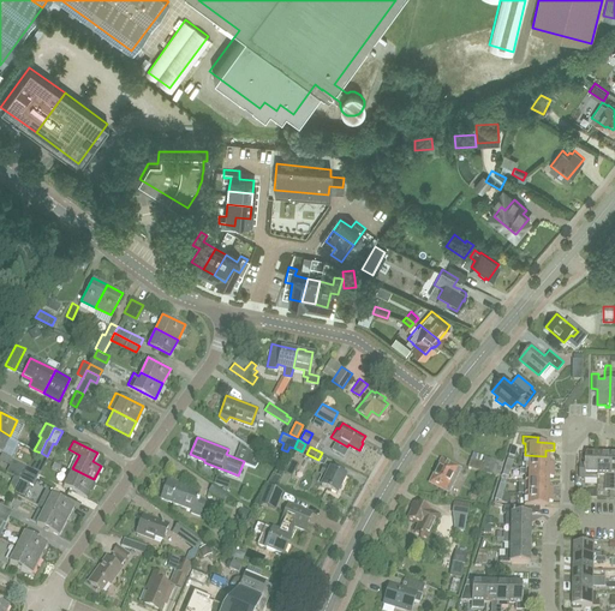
[(485,453),(471,449),(467,466),(499,474),(502,460),(485,455),(485,453)]
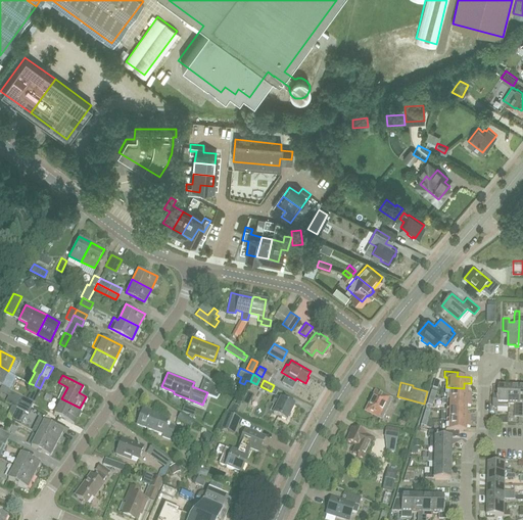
[(509,402),(509,383),(498,383),(497,393),(492,392),(492,405),(509,406),(509,402)]
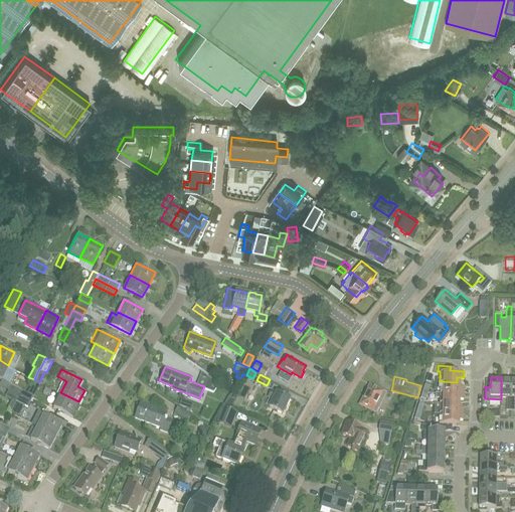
[(501,377),(501,395),(507,395),(507,401),(506,408),(510,408),(511,378),(501,377)]
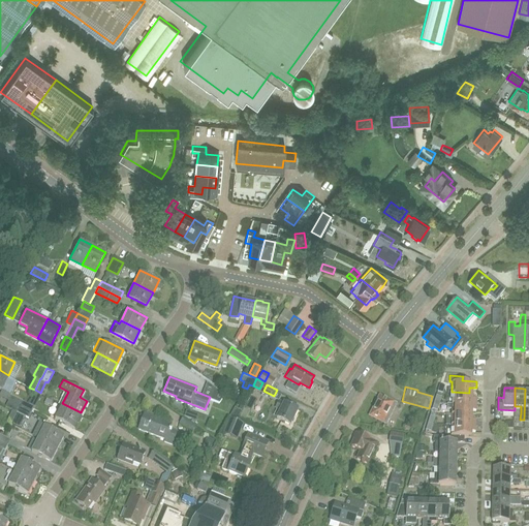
[(20,405),(23,399),(1,389),(0,391),(0,394),(8,399),(7,399),(20,405)]
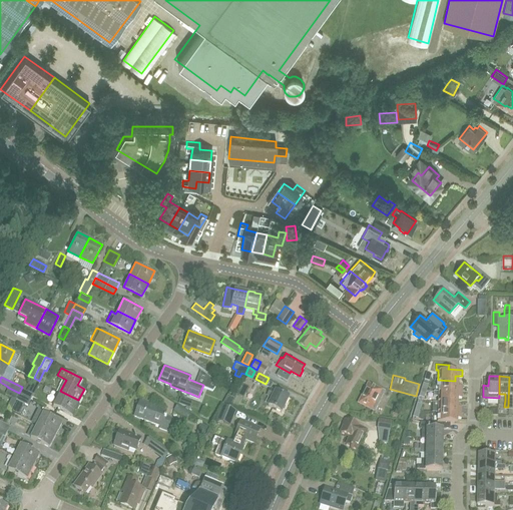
[(455,381),(438,380),(437,390),(461,391),(462,385),(455,384),(455,381)]
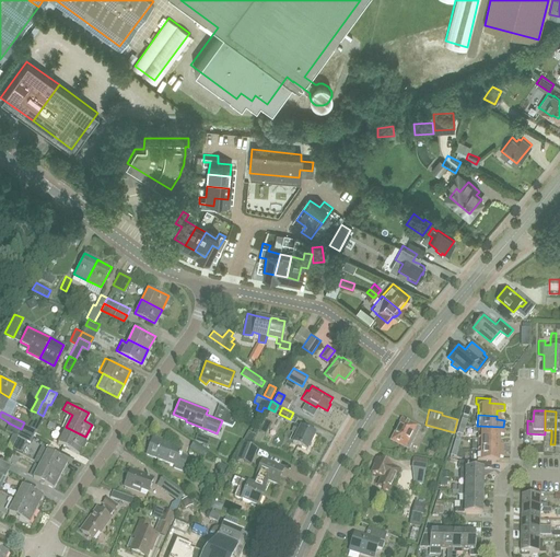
[(265,417),(259,429),(266,432),(271,420),(265,417)]
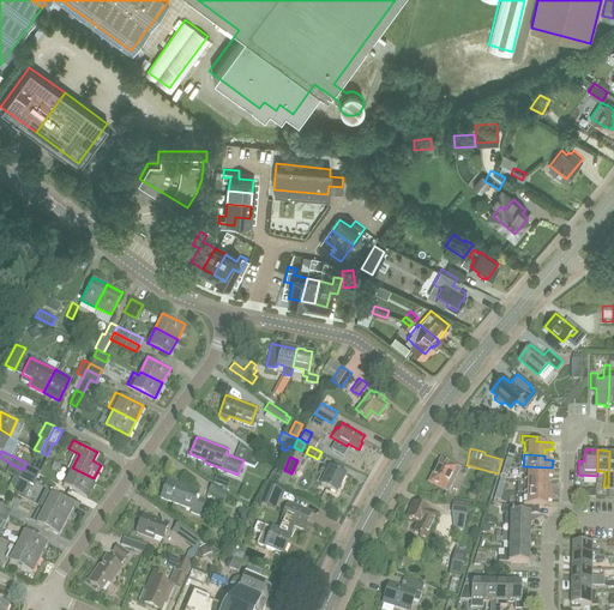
[(447,488),(451,481),(451,482),(458,467),(440,459),(429,479),(447,488)]
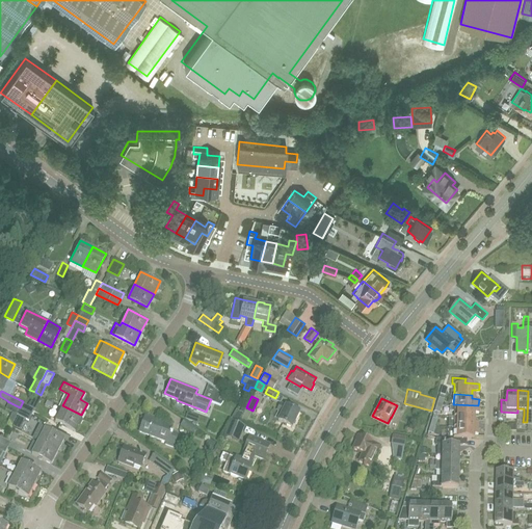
[(20,407),(7,401),(5,406),(17,413),(20,407)]
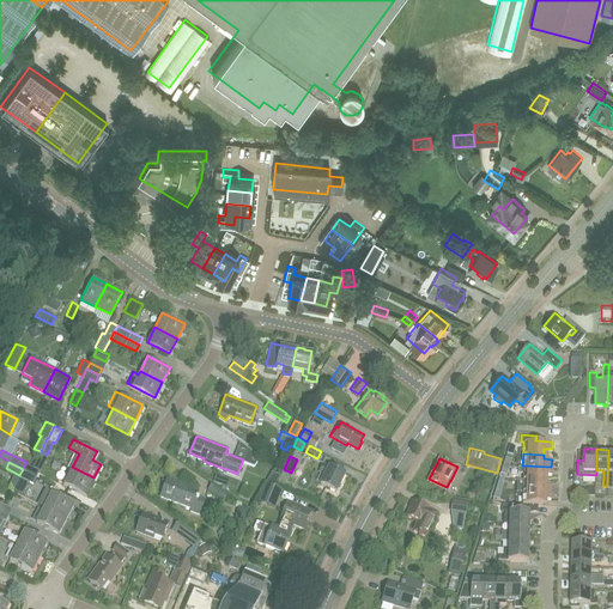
[(38,469),(26,462),(23,469),(35,475),(38,469)]
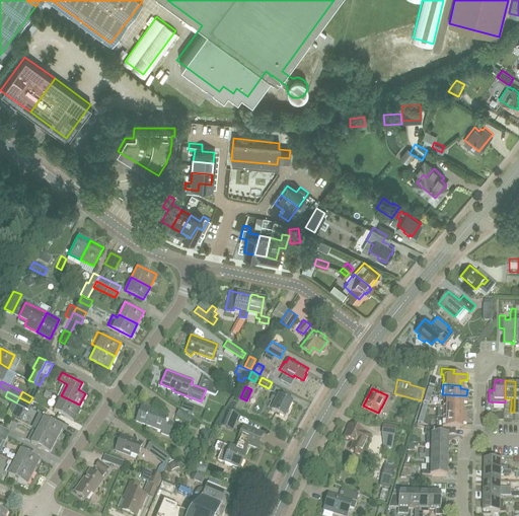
[(274,400),(271,408),(284,415),(285,413),(287,413),(288,410),(287,409),(291,399),(278,393),(273,391),(270,397),(274,400)]
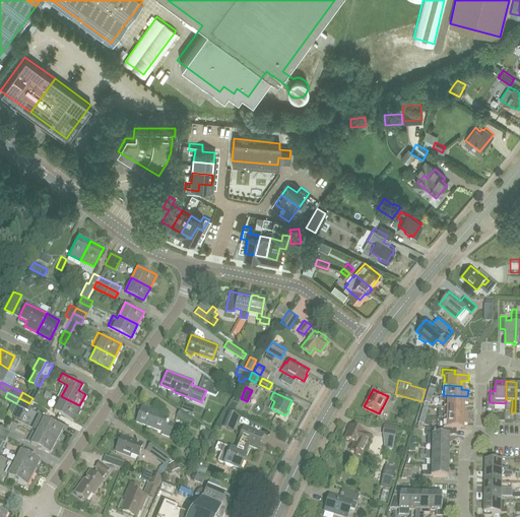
[(443,395),(443,405),(460,406),(460,401),(467,401),(467,396),(443,395)]
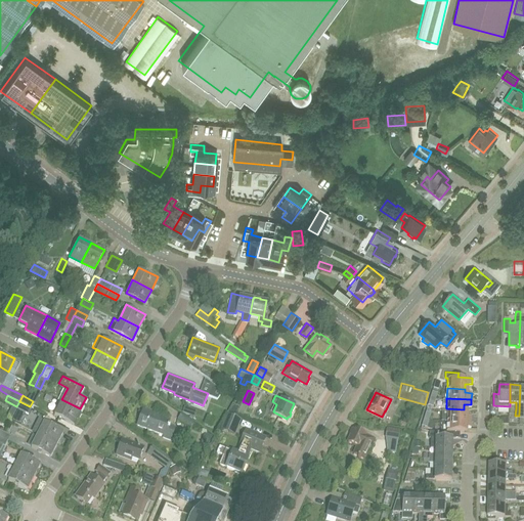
[(80,408),(61,399),(54,413),(74,423),(80,408)]
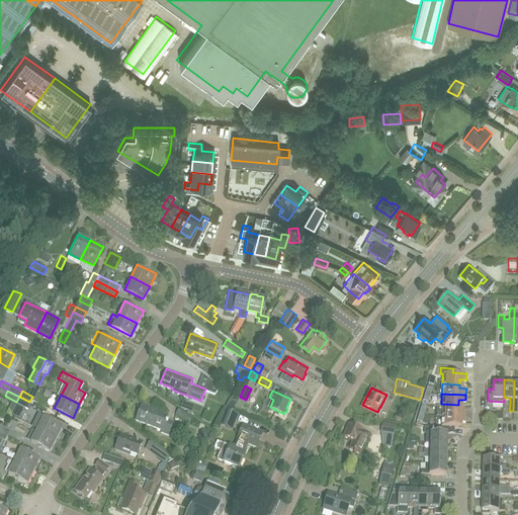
[(230,396),(224,405),(231,408),(236,399),(230,396)]
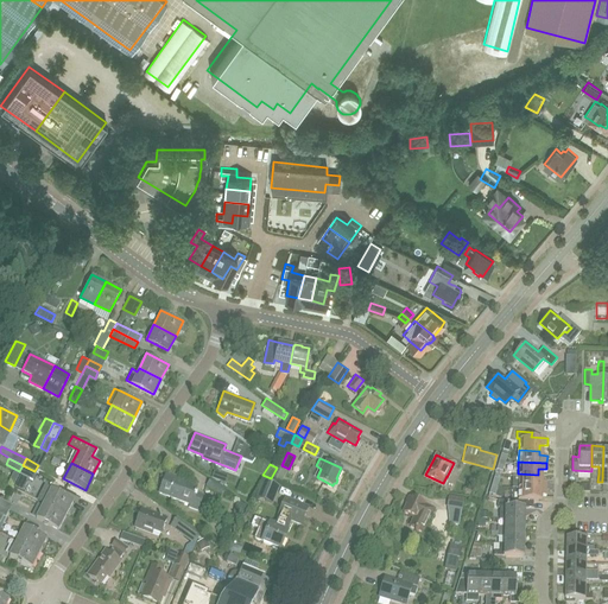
[(35,471),(23,465),(19,471),(32,477),(35,471)]
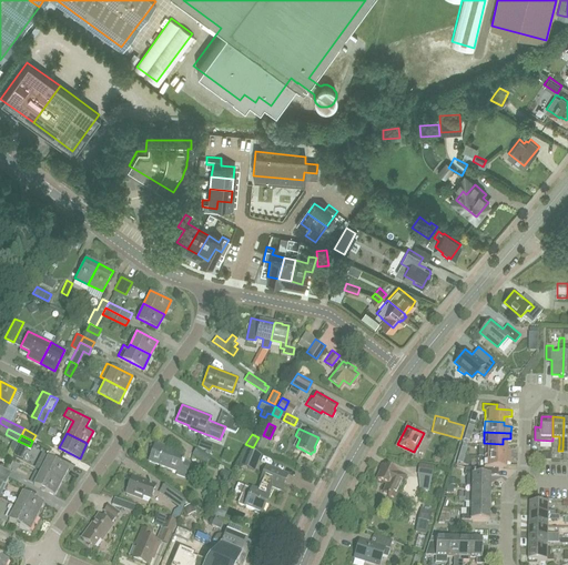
[(213,444),(200,440),(198,445),(205,449),(205,452),(210,453),(213,444)]
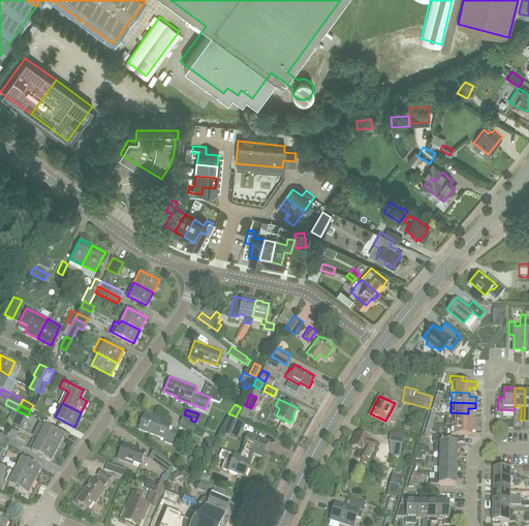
[(25,415),(17,411),(11,423),(19,426),(25,415)]
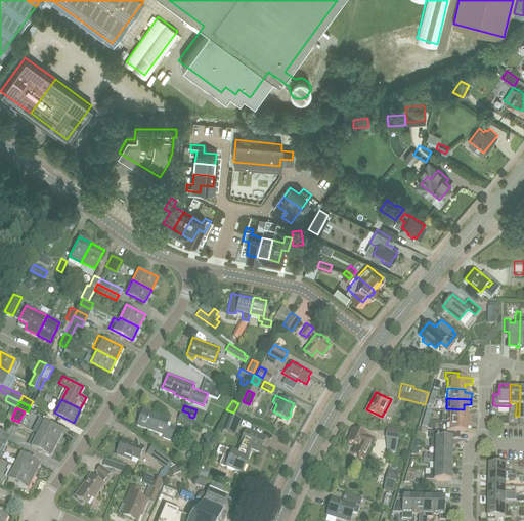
[(137,423),(164,432),(163,435),(170,437),(175,426),(168,423),(169,419),(150,410),(142,408),(137,423)]
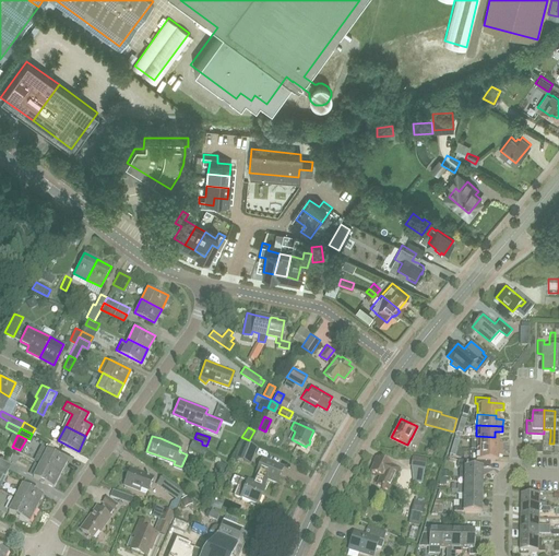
[(495,437),(476,436),(476,441),(471,441),(471,447),(476,447),(502,448),(502,441),(495,441),(495,437)]
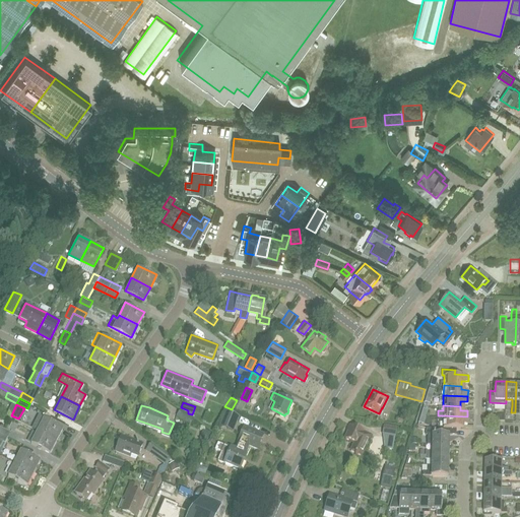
[(191,414),(180,406),(176,412),(186,421),(191,414)]
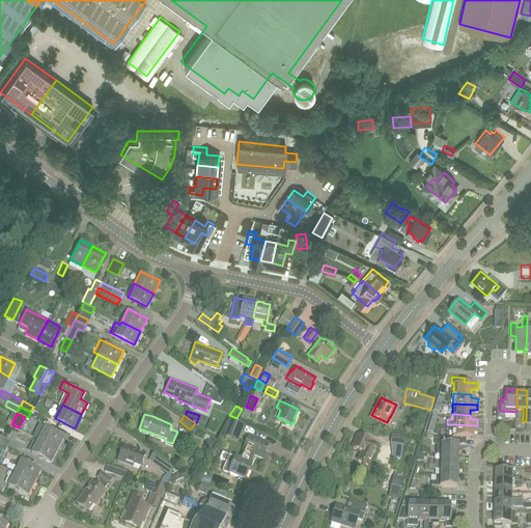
[(229,416),(223,433),(239,439),(245,422),(229,416)]
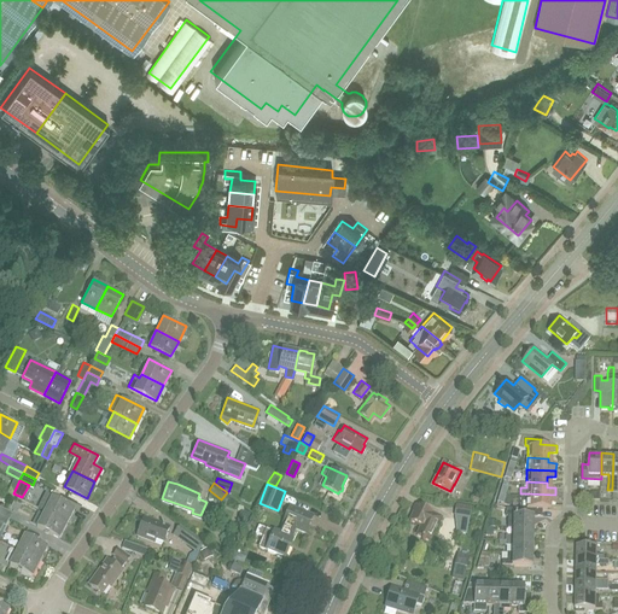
[(474,484),(472,495),(479,497),(483,486),(474,484)]
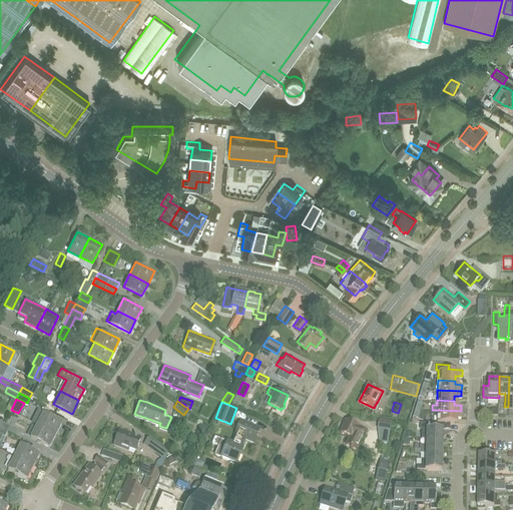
[(437,410),(436,421),(454,421),(454,416),(461,416),(461,411),(437,410)]
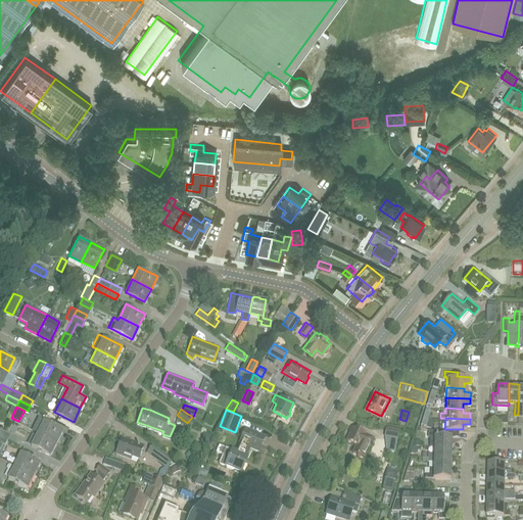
[(38,431),(56,441),(63,428),(44,419),(38,431)]
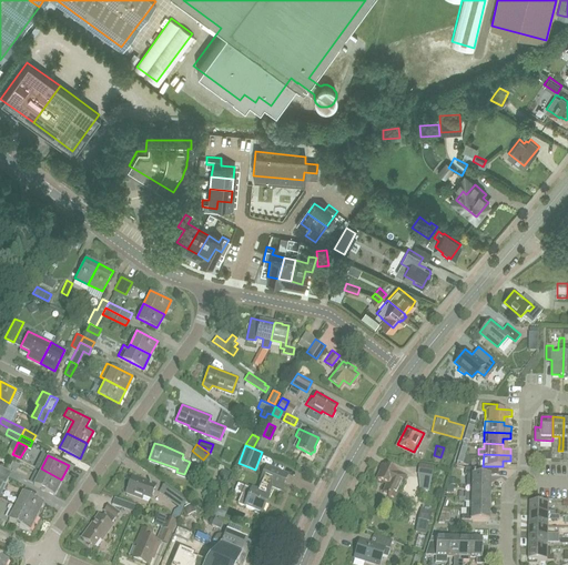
[(433,464),(418,462),(416,472),(419,488),(428,491),(433,464)]
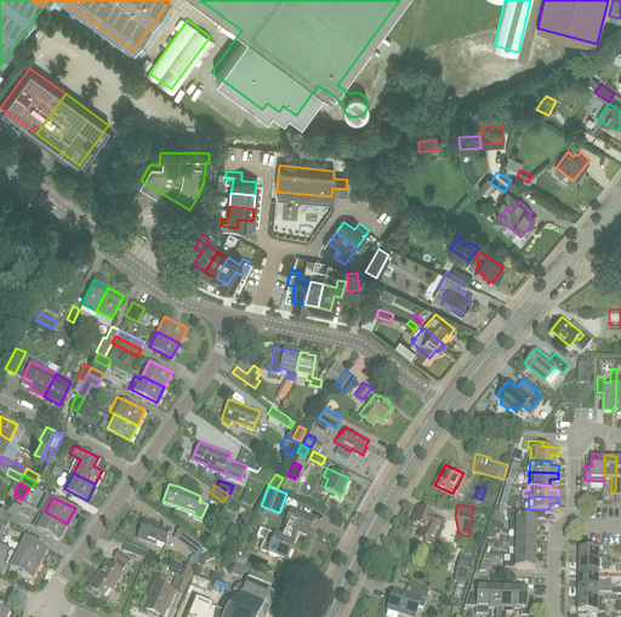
[(260,547),(267,552),(266,554),(280,560),(284,561),(288,561),(296,542),(292,540),(297,531),(308,536),(315,515),(291,506),(279,535),(267,530),(260,526),(256,533),(265,537),(260,547)]
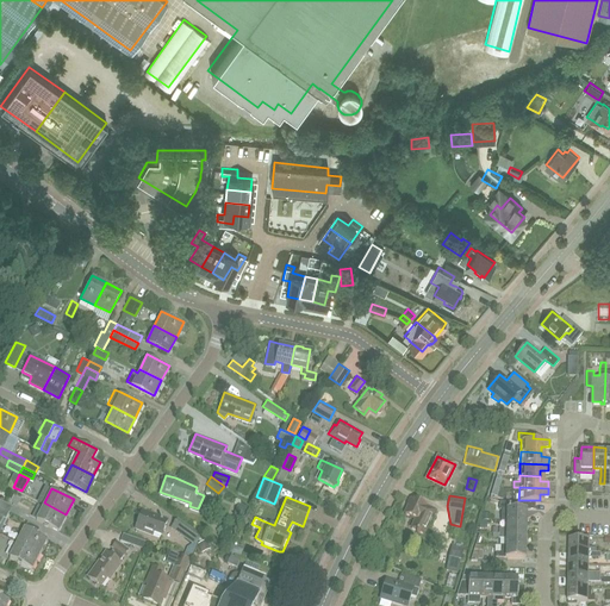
[(411,526),(423,532),(428,523),(431,524),(435,517),(431,516),(435,508),(411,497),(404,511),(415,517),(411,526)]
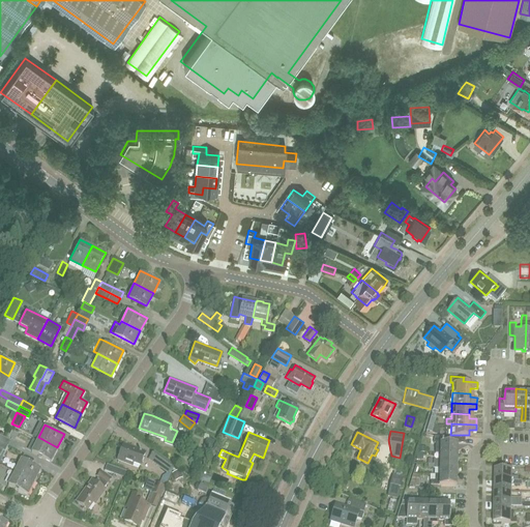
[(23,444),(0,433),(0,440),(7,443),(17,448),(18,446),(19,447),(20,446),(22,447),(23,444)]
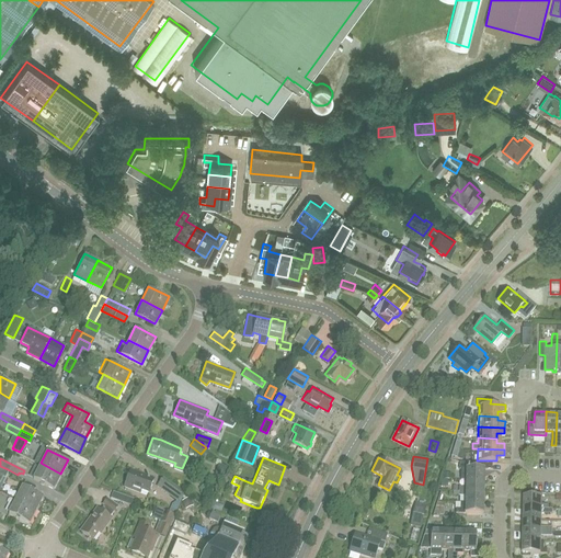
[(477,466),(477,460),(459,459),(458,466),(460,466),(460,477),(465,477),(483,478),(483,466),(477,466)]
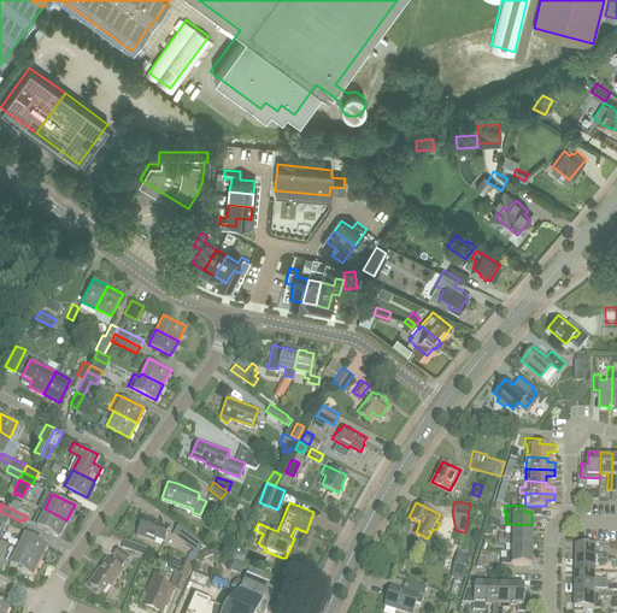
[(66,520),(45,508),(36,524),(59,535),(66,520)]
